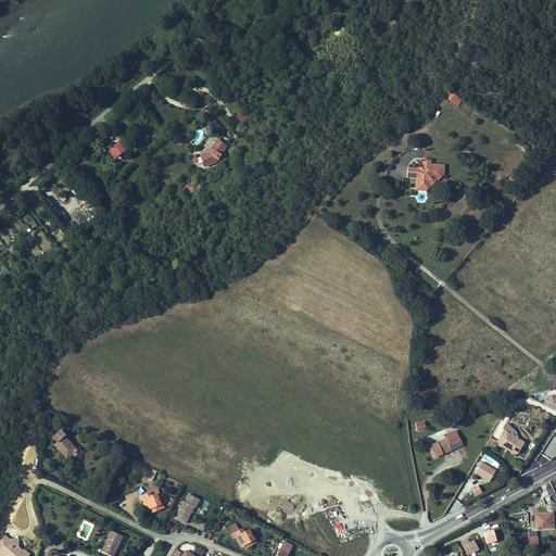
[(446,95),(453,99),(456,96),(450,90),(446,95)]
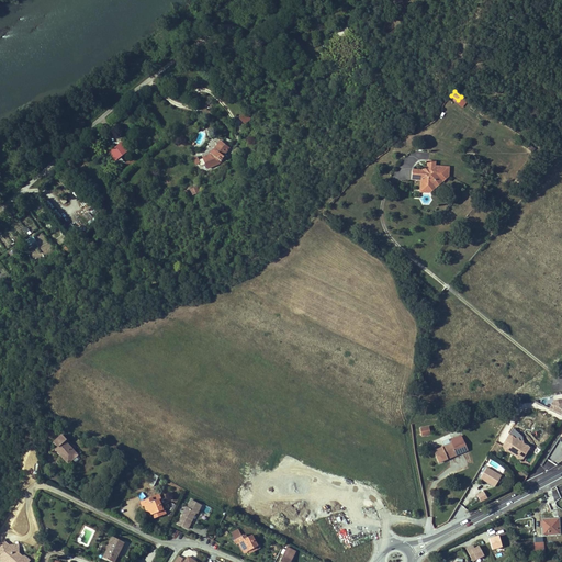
[(238,119),(244,124),(250,119),(245,112),(238,119)]
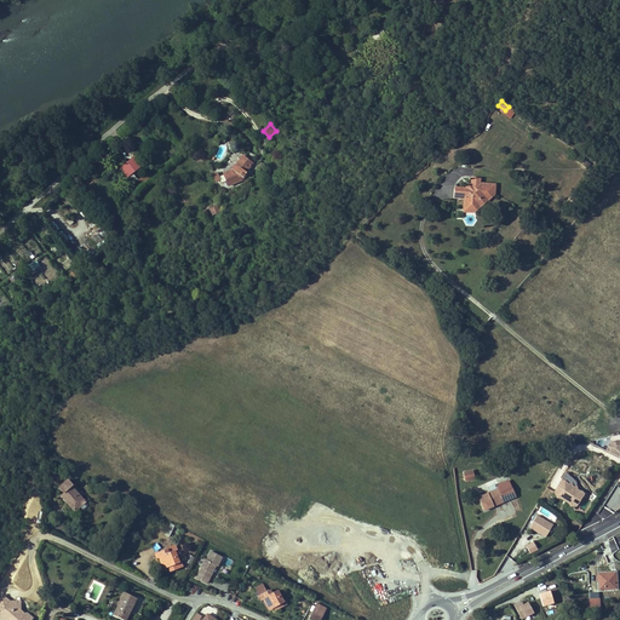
[(247,172),(247,171),(253,162),(250,160),(244,155),(237,165),(236,164),(233,168),(233,171),(229,172),(224,174),(229,185),(242,179),(247,172)]
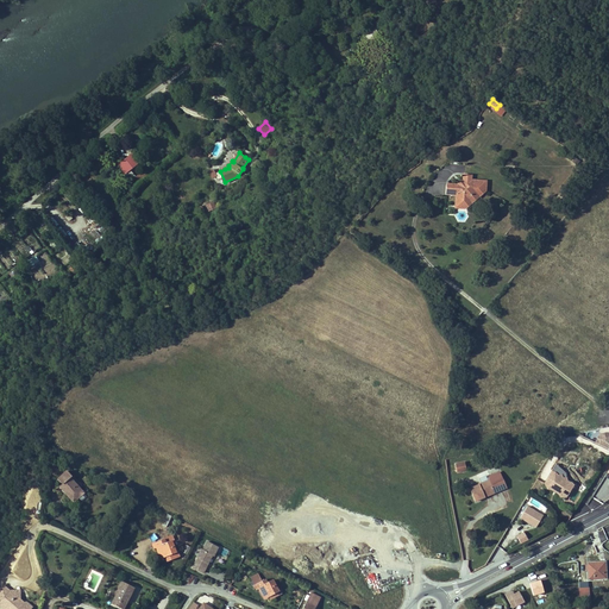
[(139,162),(133,154),(119,165),(132,180),(136,177),(130,170),(139,162)]
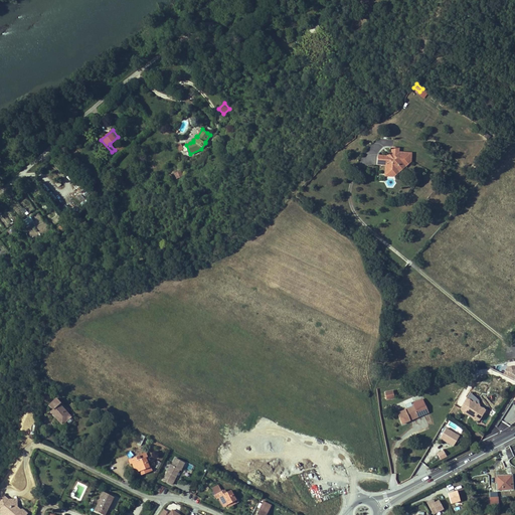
[(117,153),(128,147),(125,143),(115,149),(117,153)]
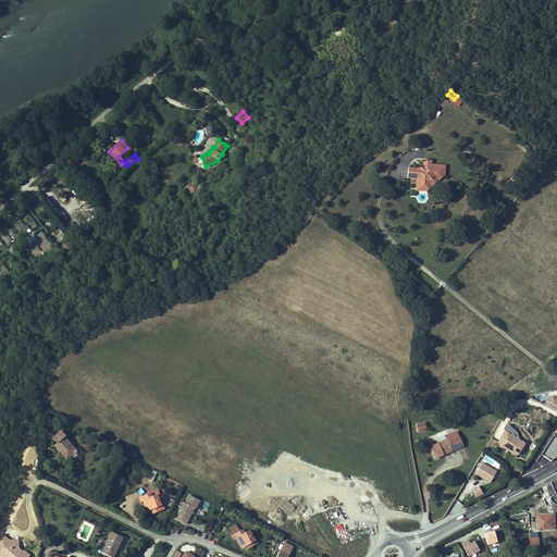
[(437,172),(444,173),(444,166),(431,165),(431,161),(424,160),(424,168),(421,170),(411,169),(410,177),(419,178),(418,188),(424,189),(425,184),(431,184),(431,178),(432,177),(437,177),(437,172)]
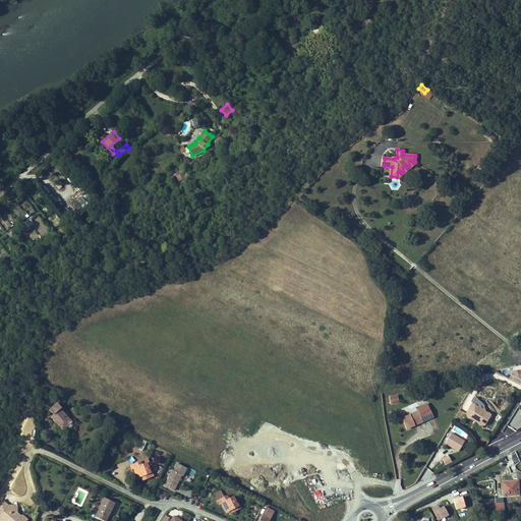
[(178,181),(185,178),(183,172),(175,176),(178,181)]
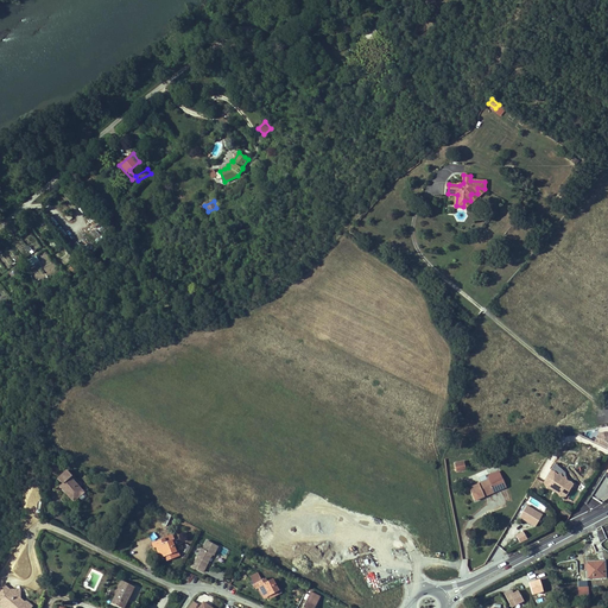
[(36,255),(25,263),(29,268),(39,261),(36,255)]
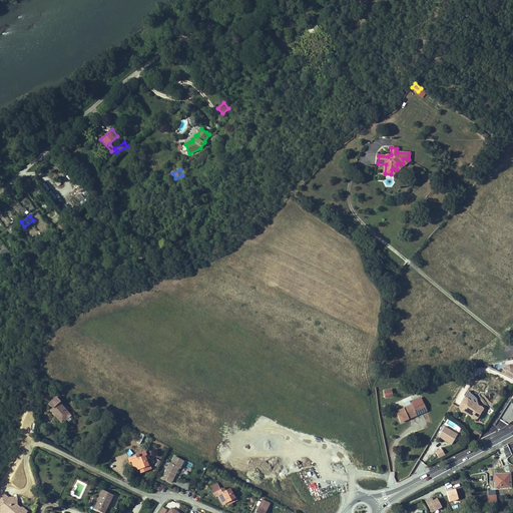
[(512,366),(507,366),(503,374),(512,379),(512,378),(512,366)]
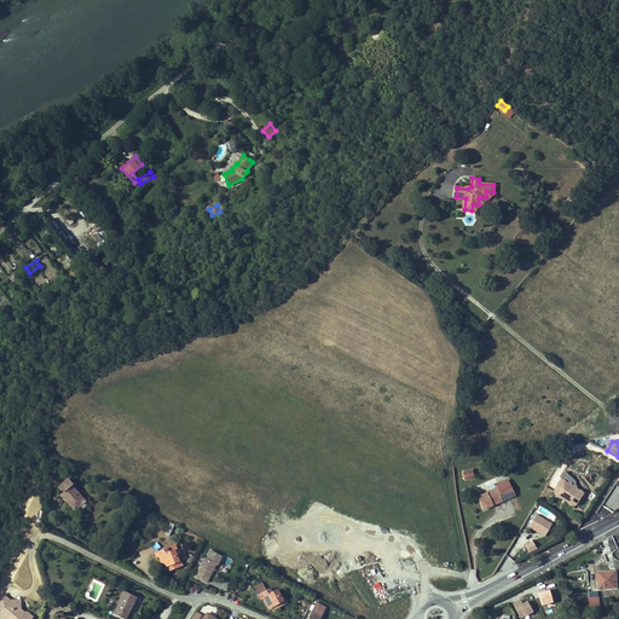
[(470,469),(462,472),(463,479),(473,478),(470,469)]
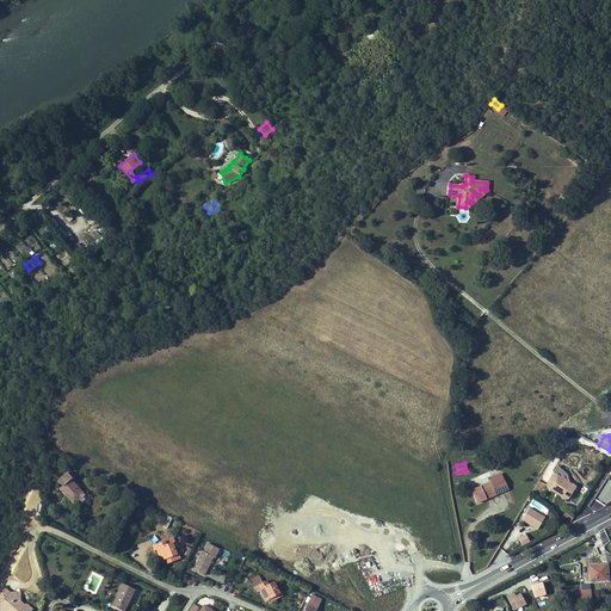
[(555,471),(547,485),(550,489),(553,491),(555,491),(557,489),(560,492),(561,494),(561,495),(563,498),(568,498),(573,491),(574,491),(576,486),(575,483),(571,482),(569,479),(566,479),(565,476),(561,476),(559,473),(555,471)]
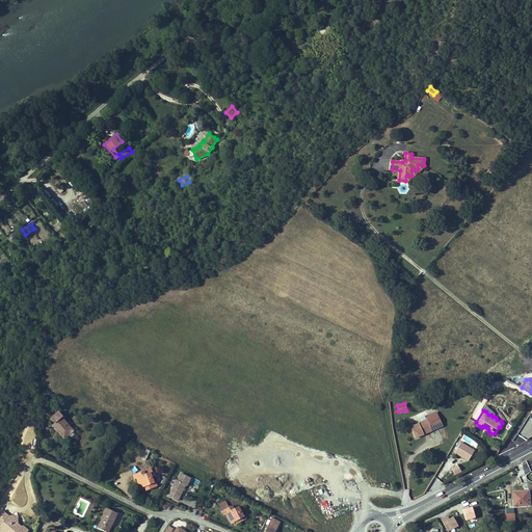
[(64,439),(69,434),(73,430),(70,427),(61,418),(63,417),(59,411),(51,419),(54,423),(52,424),(64,439)]
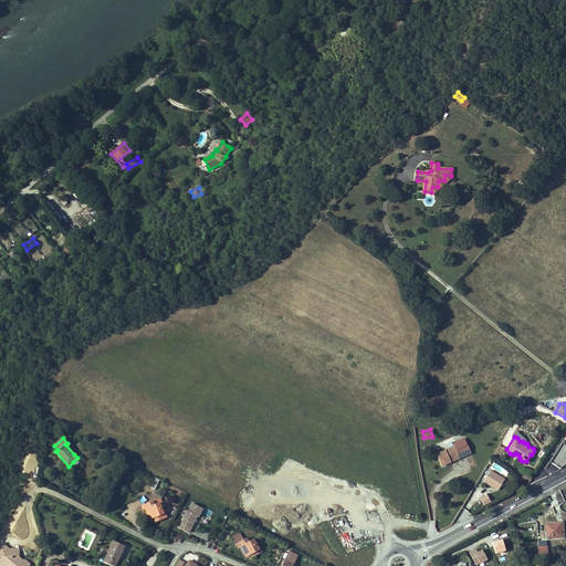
[(465,439),(453,443),(454,446),(457,450),(468,446),(465,439)]
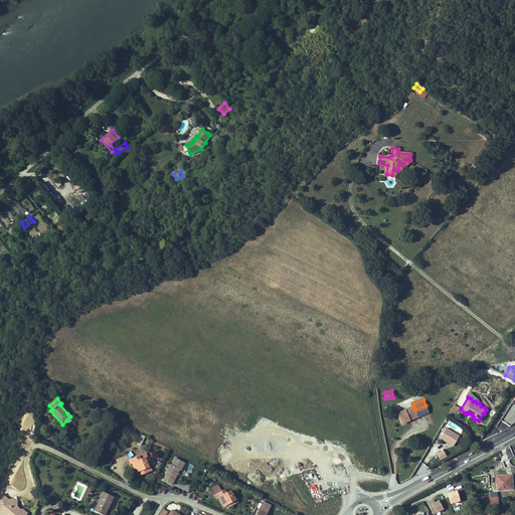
[(61,403),(59,404),(67,413),(70,411),(61,402),(61,403)]
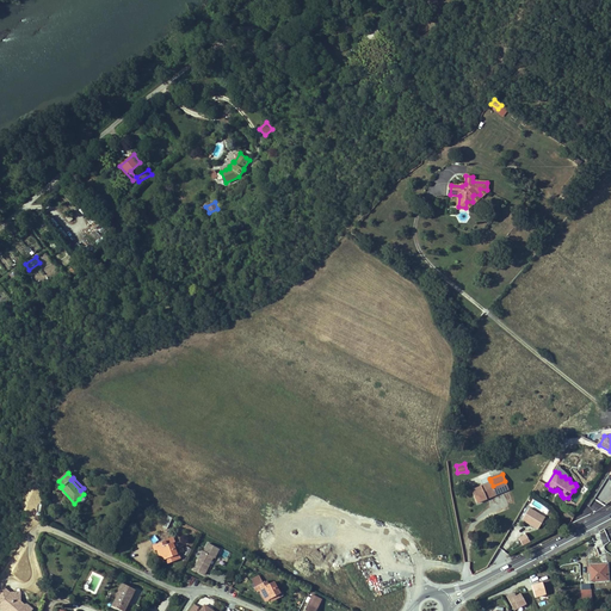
[(493,486),(491,481),(481,486),(471,491),(476,503),(487,499),(486,495),(495,491),(493,486)]
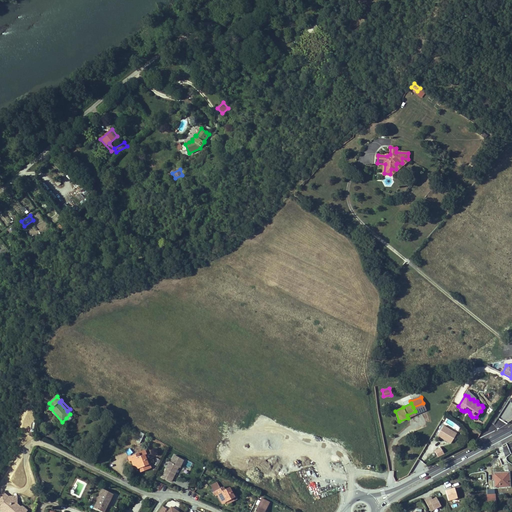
[(423,403),(413,407),(415,411),(416,414),(426,410),(423,403)]
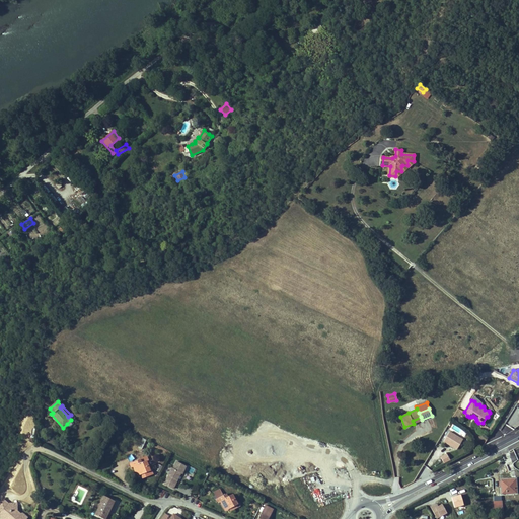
[(74,418),(71,420),(67,424),(70,427),(76,421),(74,418)]
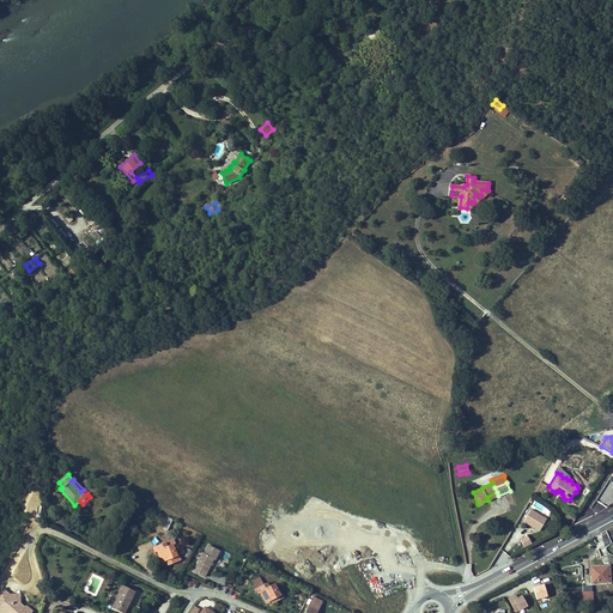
[(547,520),(532,510),(523,522),(540,532),(547,520)]
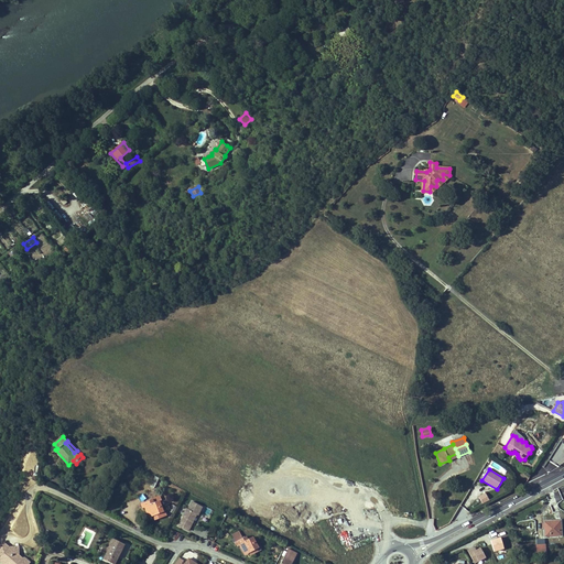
[(478,497),(481,502),(489,499),(486,492),(478,497)]
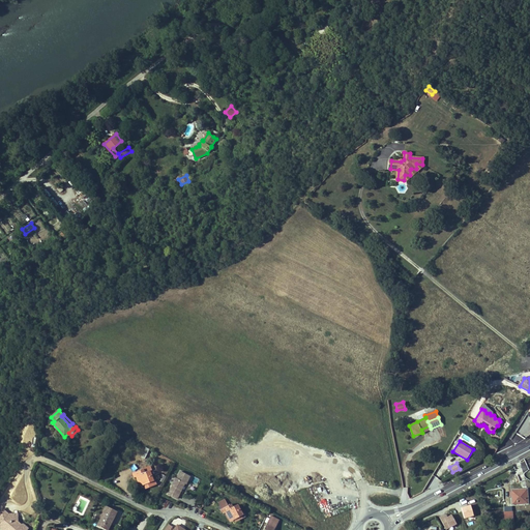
[(153,480),(149,472),(146,473),(144,469),(133,473),(135,477),(137,476),(140,484),(144,483),(146,488),(156,484),(154,479),(153,480)]
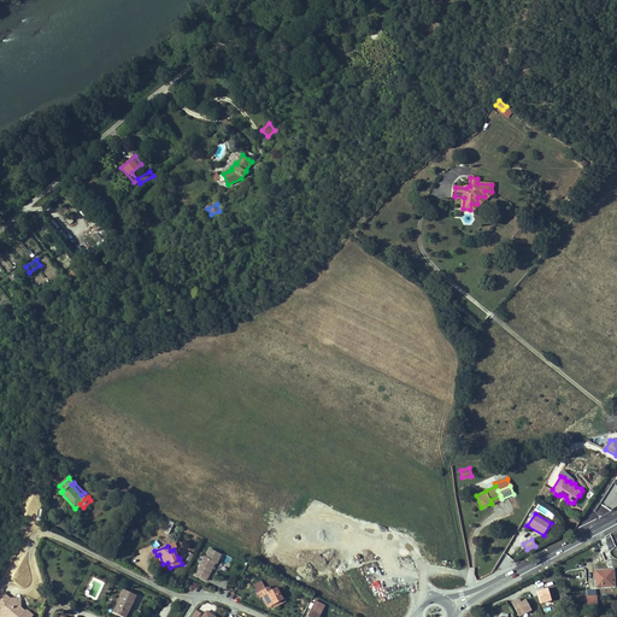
[(222,554),(210,548),(194,575),(207,582),(222,554)]
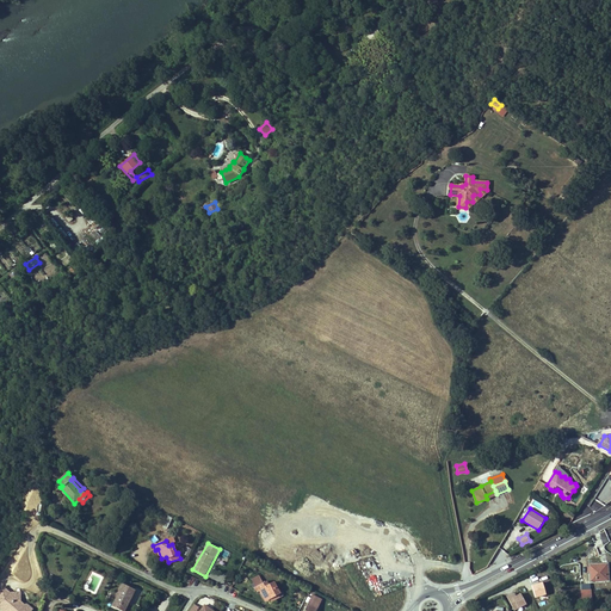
[(181,553),(187,556),(191,549),(185,545),(181,553)]
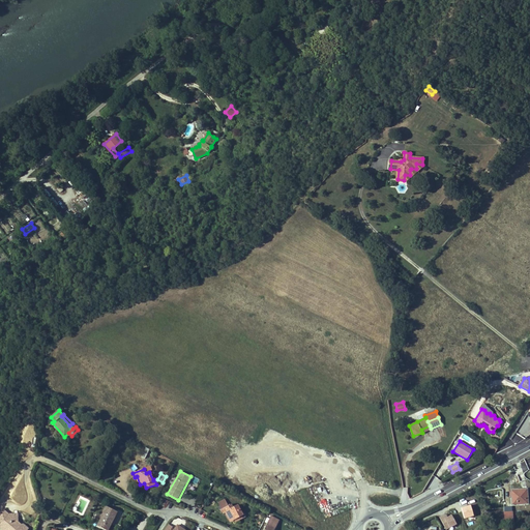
[(528,503),(527,489),(522,489),(522,491),(511,492),(512,504),(527,503),(528,503)]
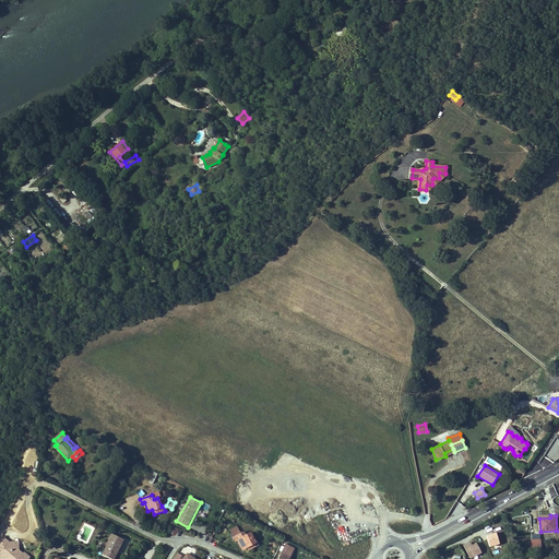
[(242,548),(247,546),(249,545),(249,546),(257,543),(251,533),(246,536),(244,532),(239,534),(238,532),(239,531),(237,526),(230,531),(234,537),(233,537),(235,542),(238,539),(242,548)]
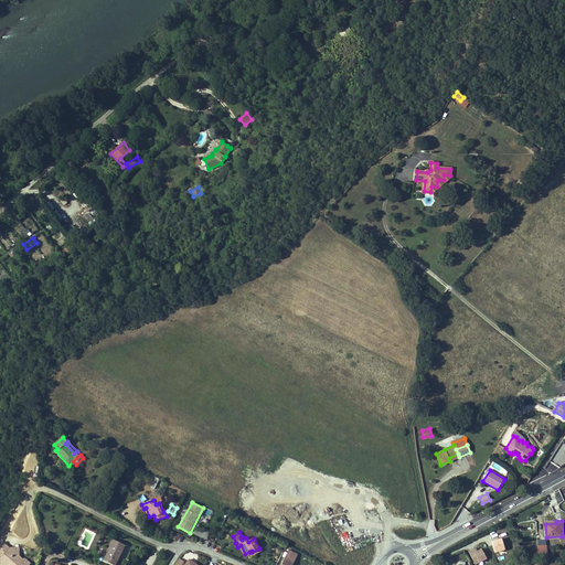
[(115,564),(125,545),(113,540),(104,561),(113,564),(115,564)]
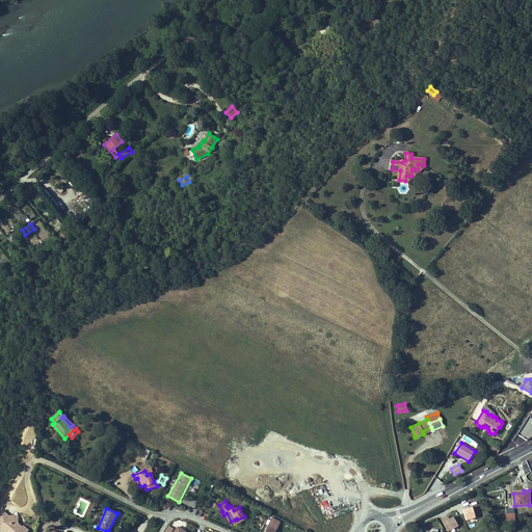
[(0,525),(0,530),(1,531),(2,531),(6,528),(9,531),(26,531),(28,531),(23,526),(20,527),(18,529),(15,527),(17,524),(17,521),(11,515),(8,515),(2,510),(0,512),(0,523),(1,525),(0,525)]
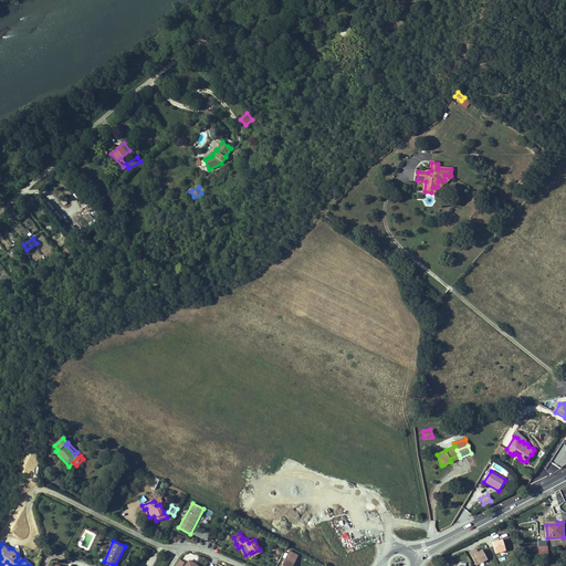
[(547,547),(538,547),(540,557),(548,557),(547,547)]
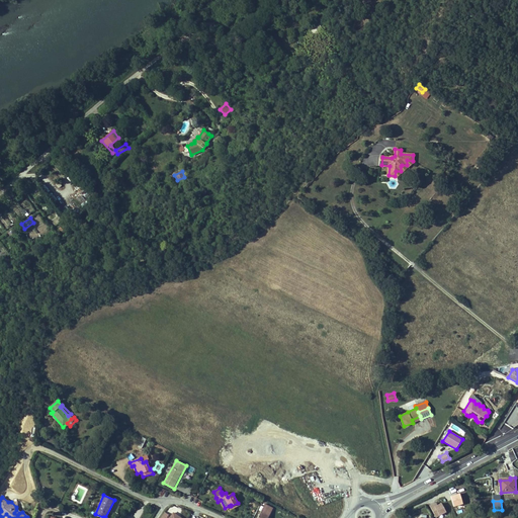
[(268,517),(274,508),(264,503),(257,517),(268,517)]
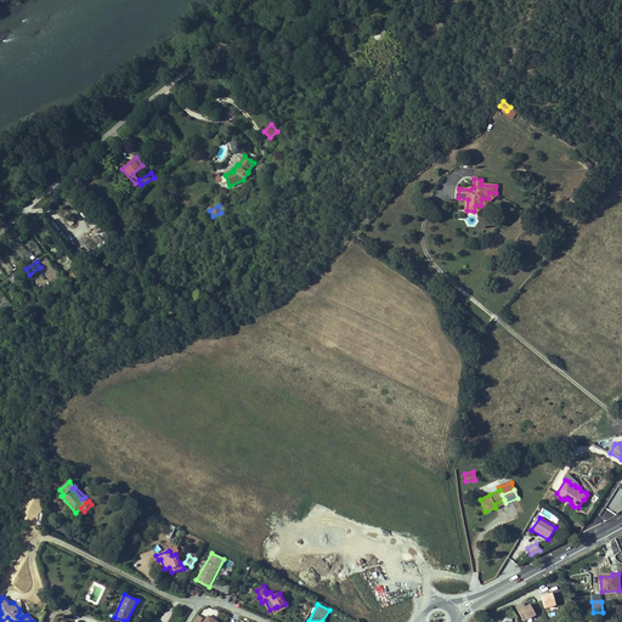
[(521,605),(516,608),(524,621),(536,615),(531,604),(525,608),(522,609),(521,605)]
